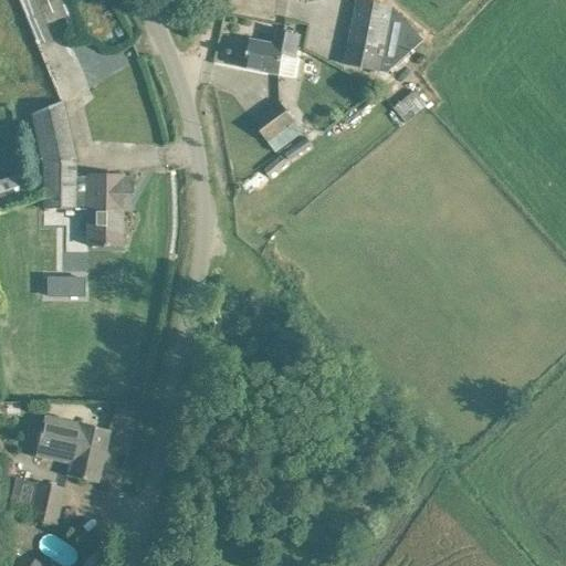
[(50,40),(41,18),(61,10),(58,2),(65,0),(18,0),(38,45),(50,40)]
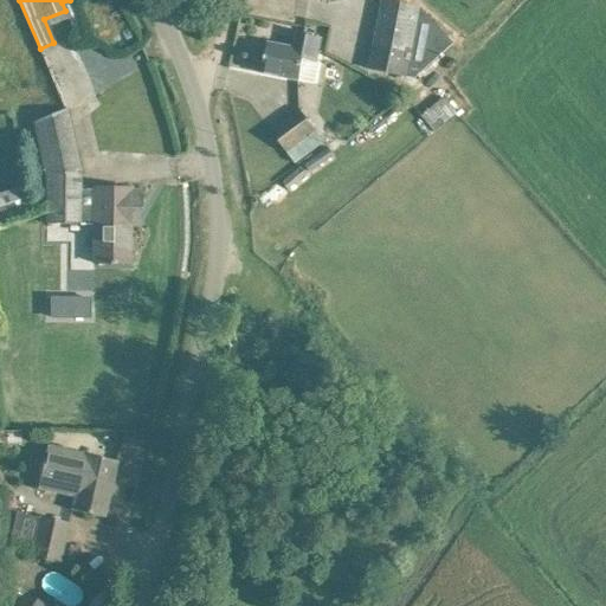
[(382,0),(368,69),(414,78),(453,44),(420,7),(386,0),(382,0)]
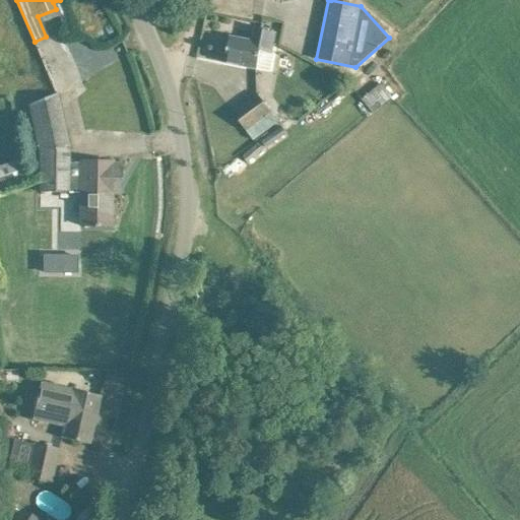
[(225,63),(270,72),(274,53),(271,53),(275,34),(255,29),(253,41),(251,40),(251,42),(231,38),(229,49),(226,49),(225,53),(228,54),(225,63)]
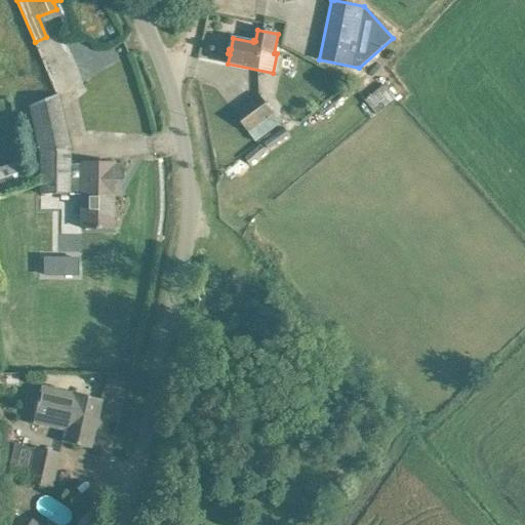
[(393,89),(365,108),(376,124),(404,106),(393,89)]
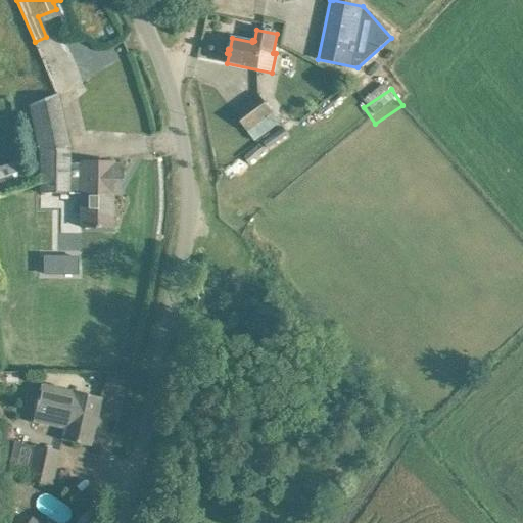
[(40,154),(68,146),(57,95),(33,105),(40,154)]
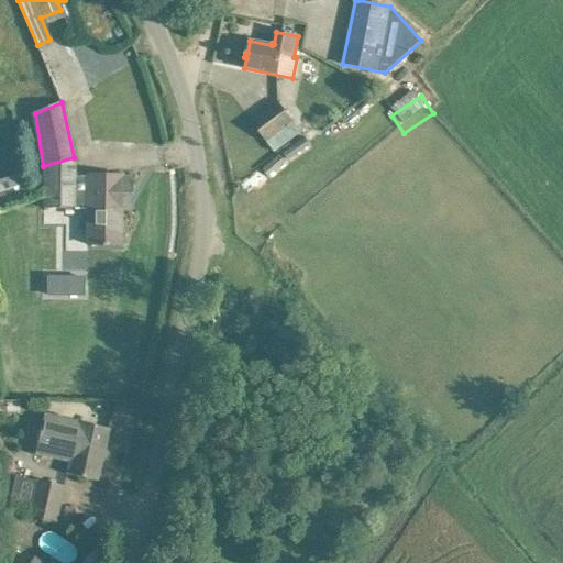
[(278,102),(252,121),(275,152),(300,133),(278,102)]
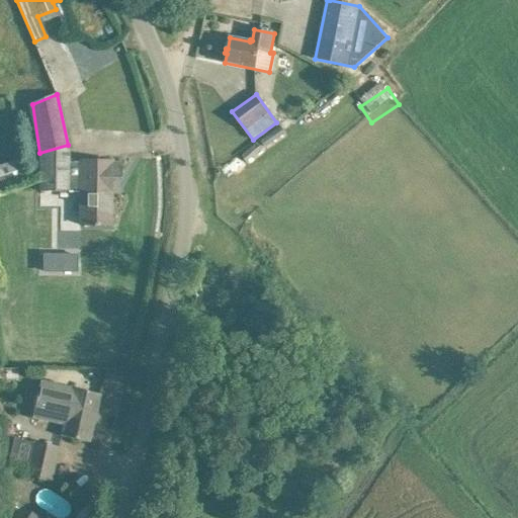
[(68,191),(68,162),(68,145),(39,153),(39,191),(68,191)]
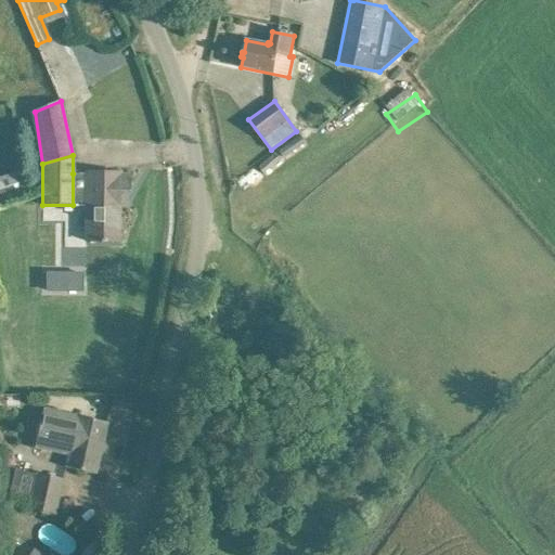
[(0,178),(0,202),(24,194),(17,172),(0,178)]
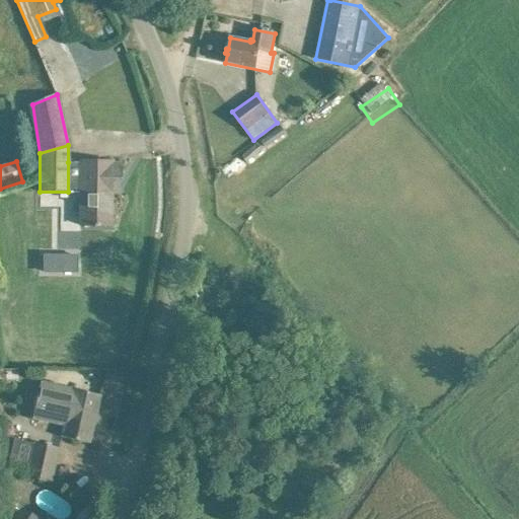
[(80,163),(68,162),(68,192),(80,193),(79,225),(93,225),(93,227),(96,227),(96,225),(110,225),(110,184),(119,184),(119,164),(110,164),(110,162),(80,162),(80,163)]
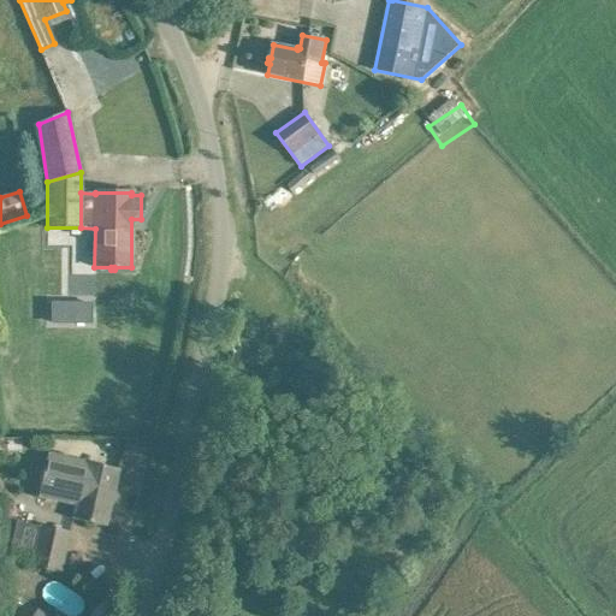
[(29,311),(48,309),(47,288),(28,289),(29,311)]
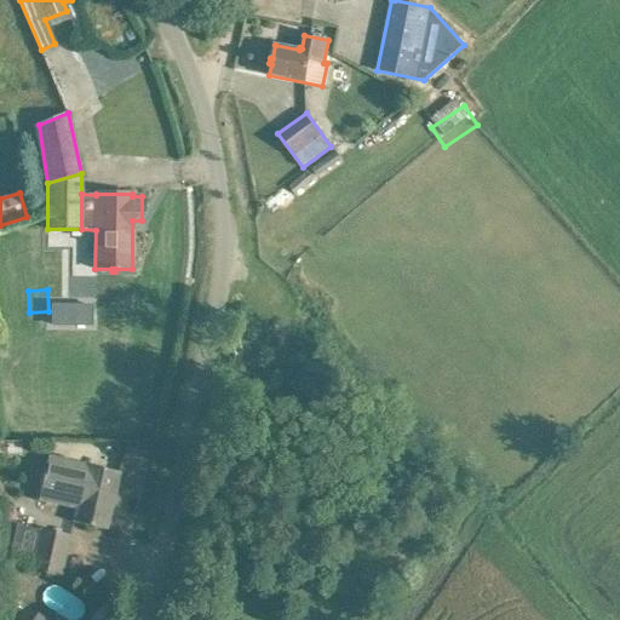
[(52,305),(52,325),(90,325),(90,305),(52,305)]
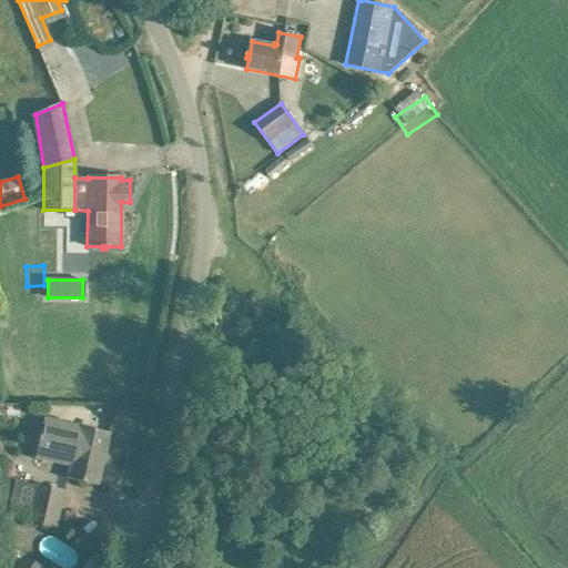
[(43,418),(34,458),(51,462),(51,459),(70,464),(67,478),(98,485),(109,433),(43,418)]
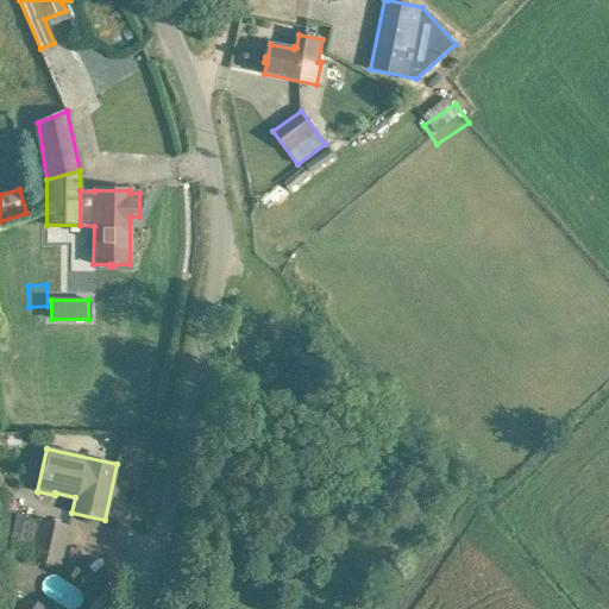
[(38,522),(30,558),(30,560),(58,567),(68,526),(39,520),(38,522)]
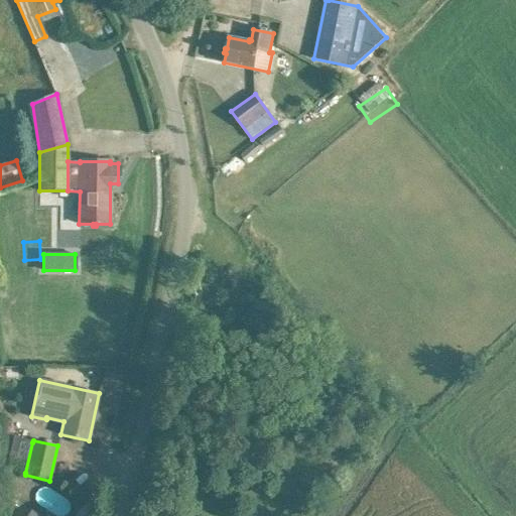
[(174,507),(171,515),(182,515),(184,509),(174,507)]
